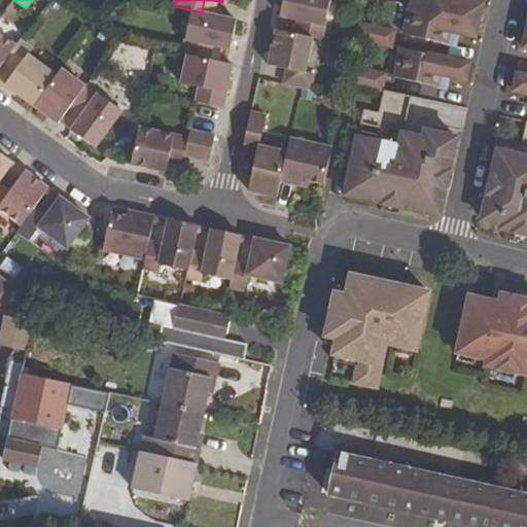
[(214,15),(217,1),(212,0),(204,0),(202,12),(214,15)]
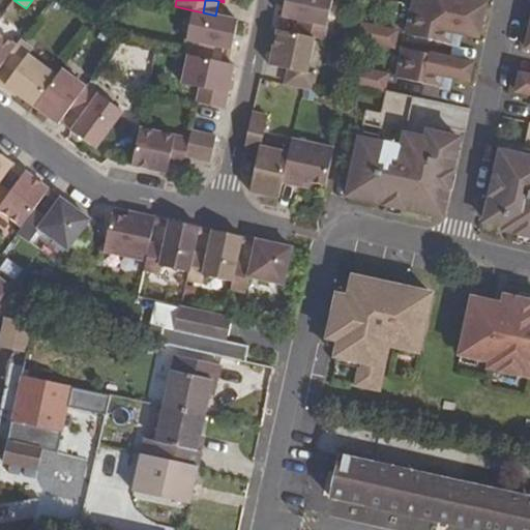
[(324,40),(333,0),(285,0),(283,16),(301,20),(298,34),(316,38),(324,40)]
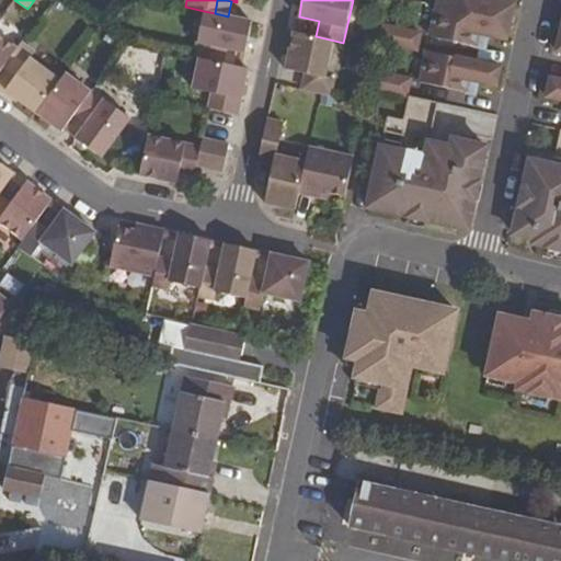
[(438,0),(437,7),(511,23),(514,4),(496,1),(493,0),(438,0)]
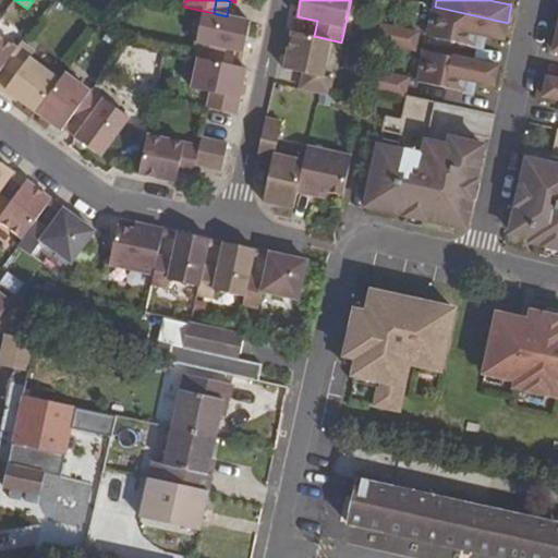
[(508,23),(435,7),(428,37),(473,46),(476,34),(486,36),(504,39),(508,23)]
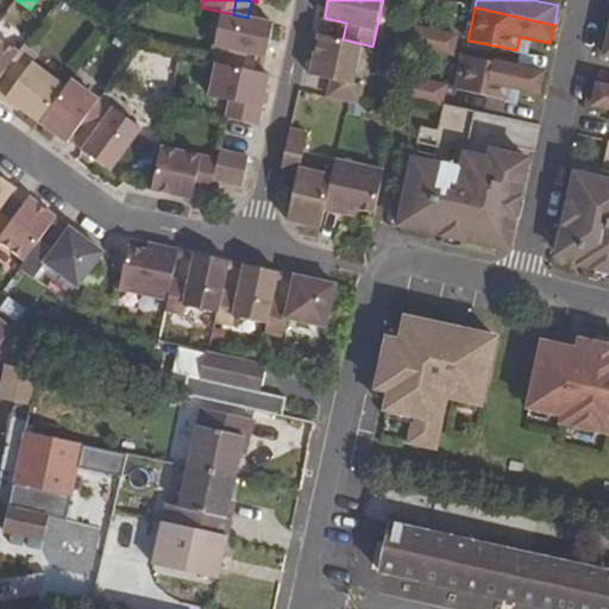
[(267,57),(274,23),(248,18),(233,14),(221,12),(211,62),(215,63),(242,69),(245,52),(267,57)]
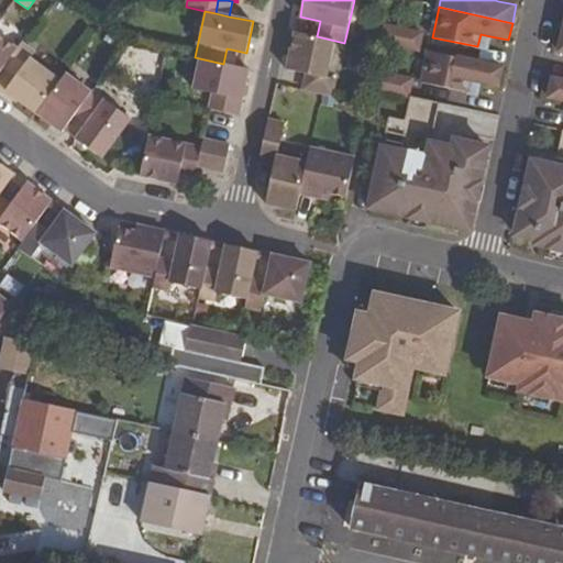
[(381,42),(418,51),(421,34),(384,26),(381,42)]
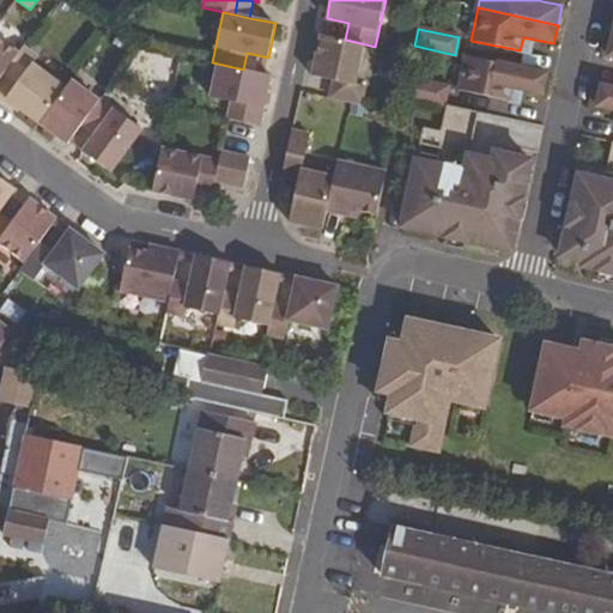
[(365,87),(356,85),(365,44),(322,35),(314,76),(335,80),(332,97),(351,102),(362,104),(365,87)]
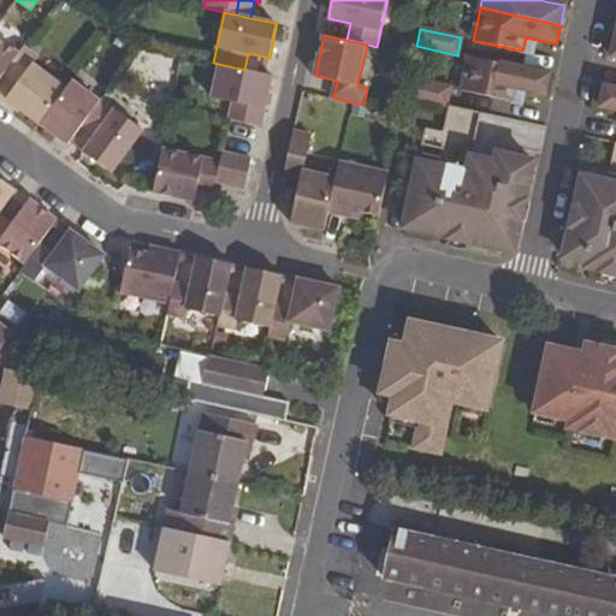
[(537,40),(526,37),(522,51),(534,53),(537,40)]
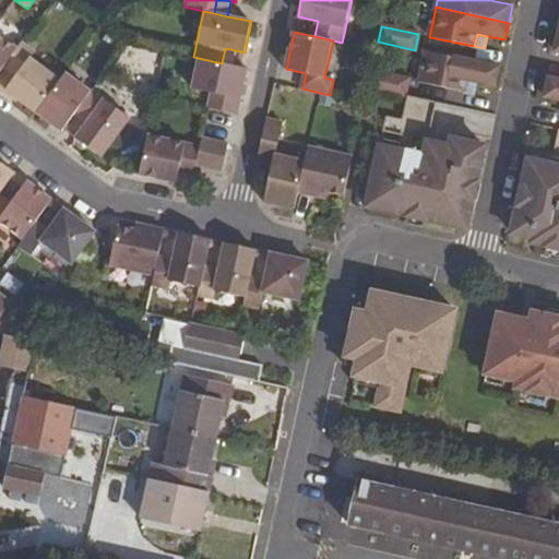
[(0,71),(4,66),(16,49),(0,36),(0,71)]
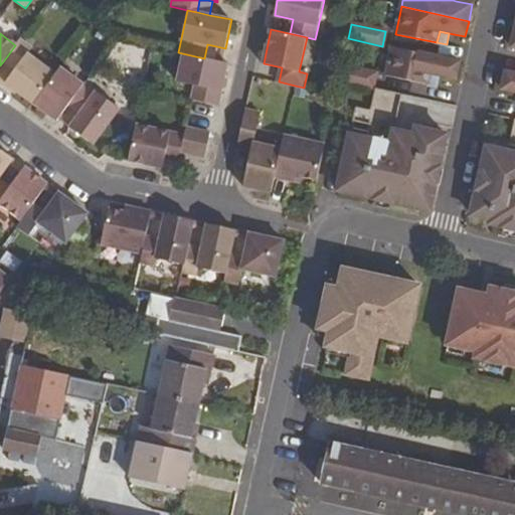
[(34,104),(55,73),(29,54),(32,49),(20,39),(15,45),(4,60),(15,68),(5,82),(34,104)]
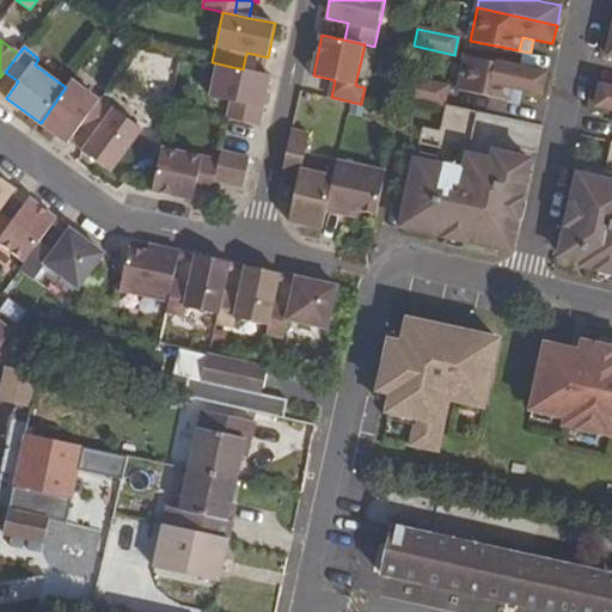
[(165,111),(173,54),(134,48),(126,105),(165,111)]
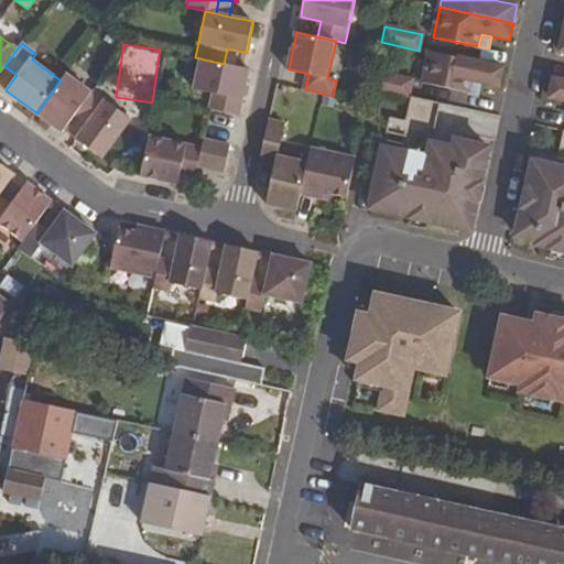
[(500,86),(503,67),(430,52),(423,84),(468,93),(472,79),(481,82),(500,86)]
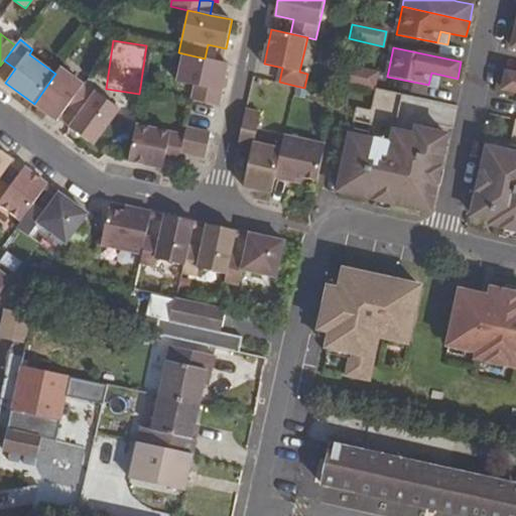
[(223,85),(228,63),(205,58),(182,53),(176,82),(196,86),(192,100),(219,106),(223,85)]
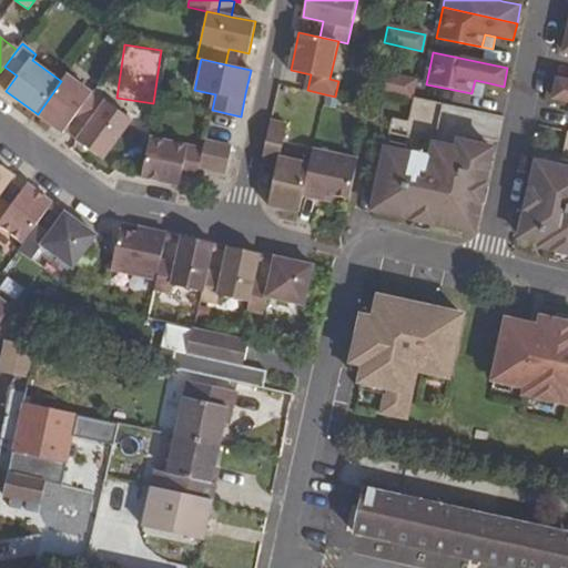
[(413,98),(413,97),(416,82),(377,73),(374,89),(413,98)]
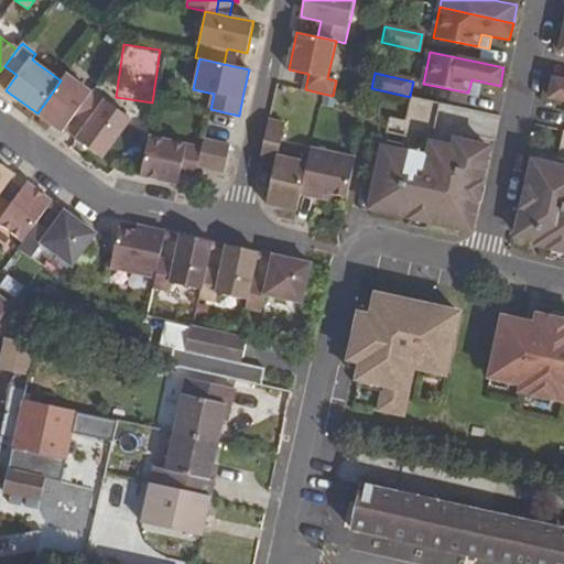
[(76,115),(90,94),(65,76),(61,80),(38,114),(50,122),(63,132),(76,115)]
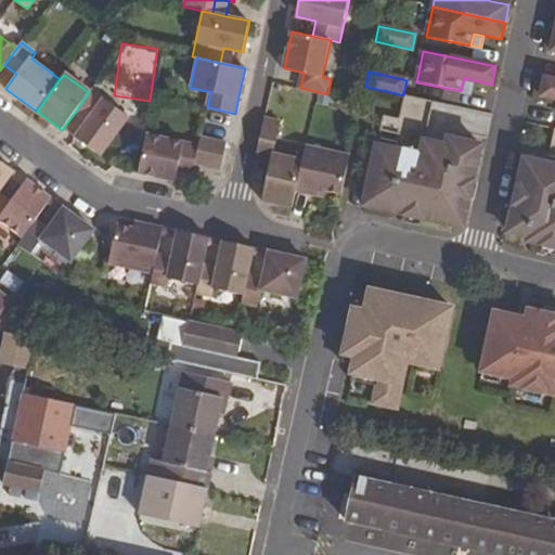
[(472,93),(474,80),(464,78),(461,91),(472,93)]
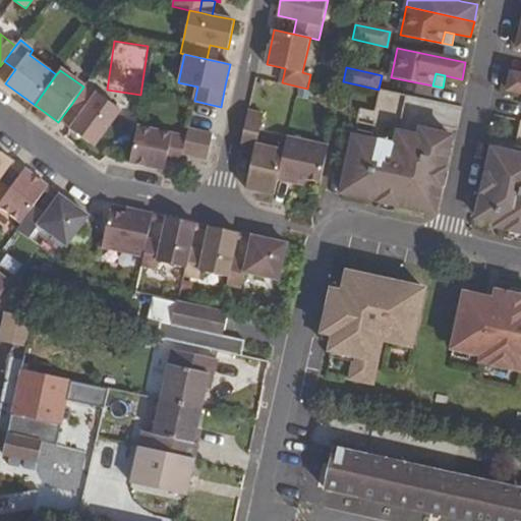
[(520,74),(512,73),(508,90),(520,92),(520,74)]
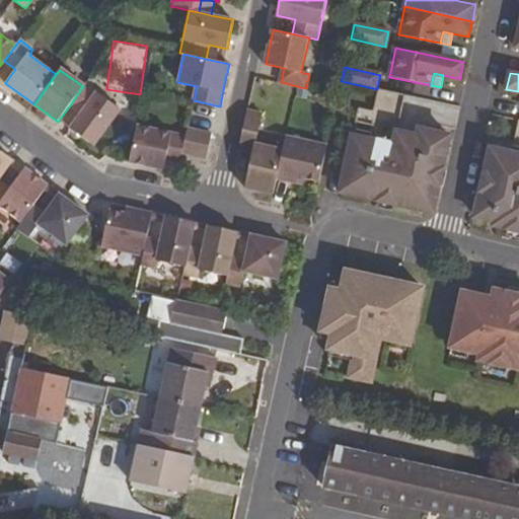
[(94,145),(121,108),(85,83),(83,86),(70,105),(81,114),(70,129),(94,145)]
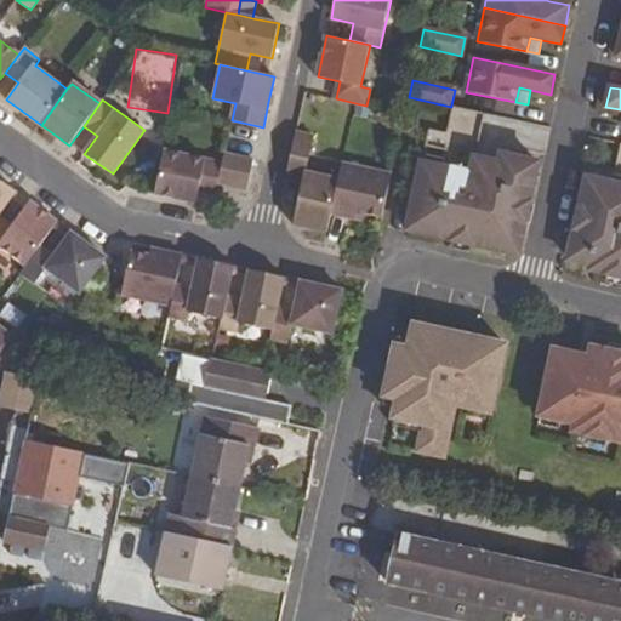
[(406,228),(518,254),(539,163),(502,154),(500,163),(474,158),(484,113),(451,106),(451,107),(446,131),(428,127),(406,228)]
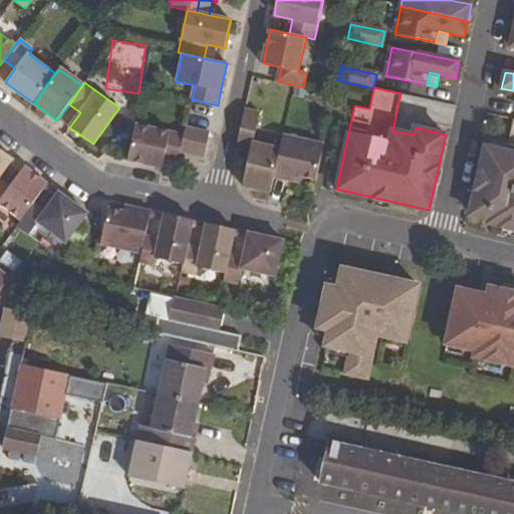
[(256,130),(262,103),(247,99),(241,126),(255,130),(256,130)]
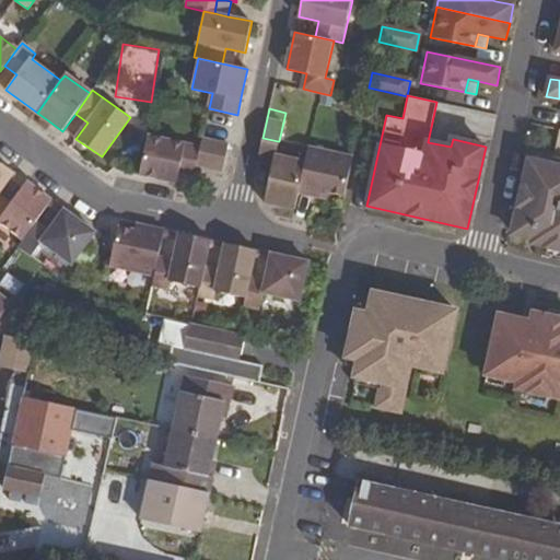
[(559,129),(559,130),(557,143),(555,155),(532,150),(513,234),(534,238),(533,244),(559,249),(559,129)]
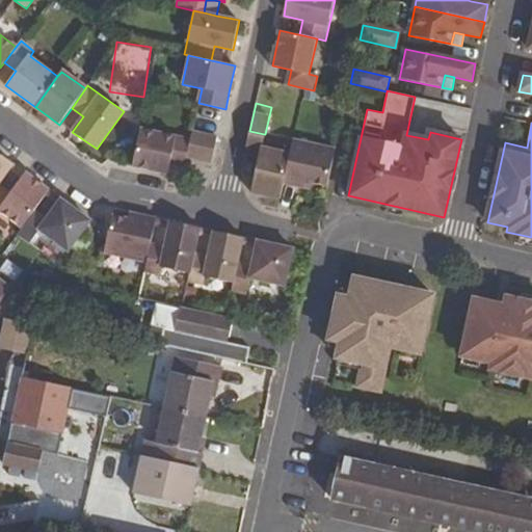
[(186,159),(190,140),(140,129),(132,166),(168,174),(170,164),(185,166),(186,159)]
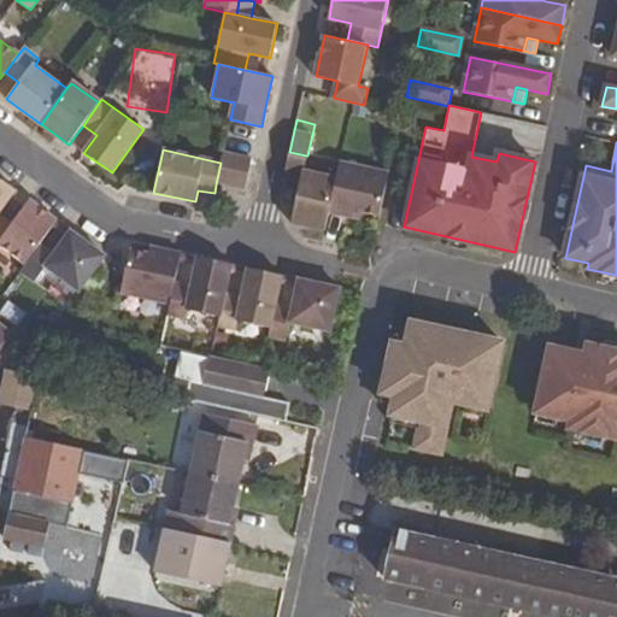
[(303,170),(305,160),(306,160),(307,156),(306,156),(289,152),(286,168),(303,170)]
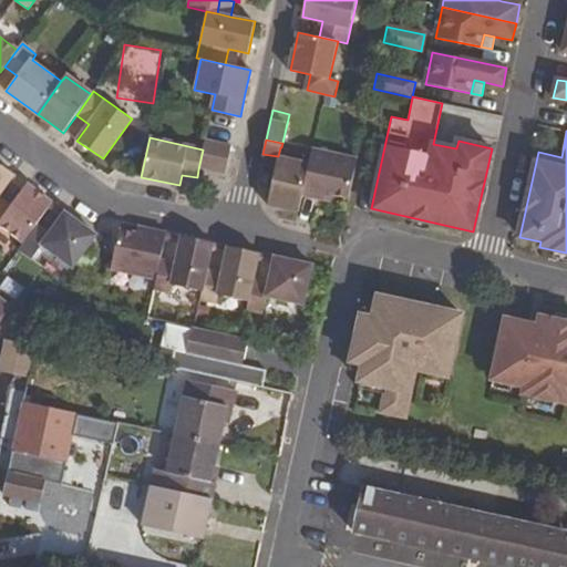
[(225,174),(230,146),(205,141),(203,148),(203,150),(198,169),(225,174)]
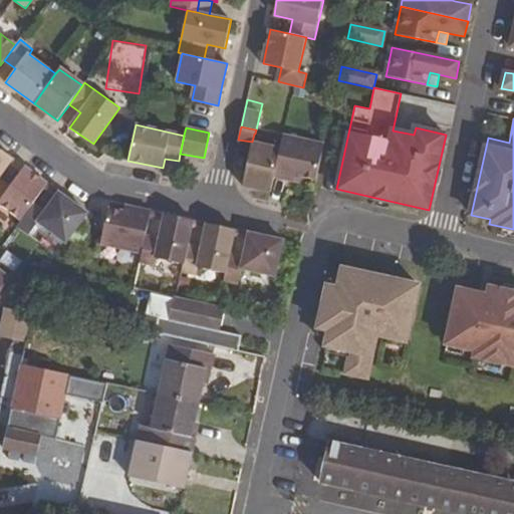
[(275,171),(282,140),(255,134),(254,134),(252,142),(243,186),(256,189),(270,192),(274,177),(275,171)]
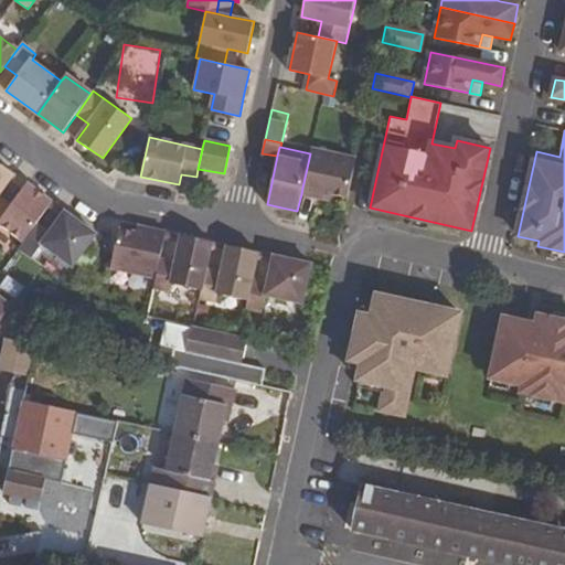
[(348,198),(356,157),(311,147),(310,153),(302,188),(301,194),(330,200),(331,194),(348,198)]
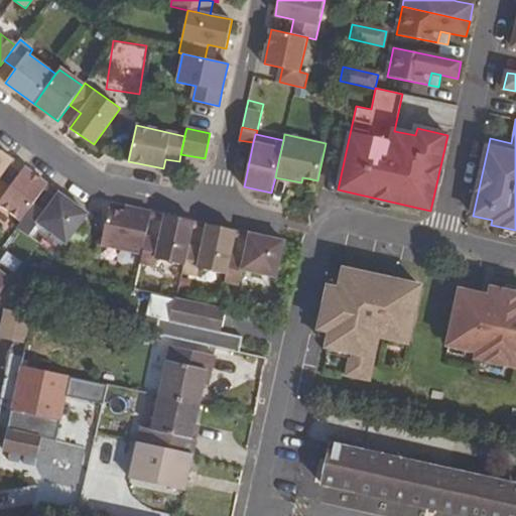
[(0,201),(10,187),(0,180),(0,176),(13,159),(0,149),(0,201)]
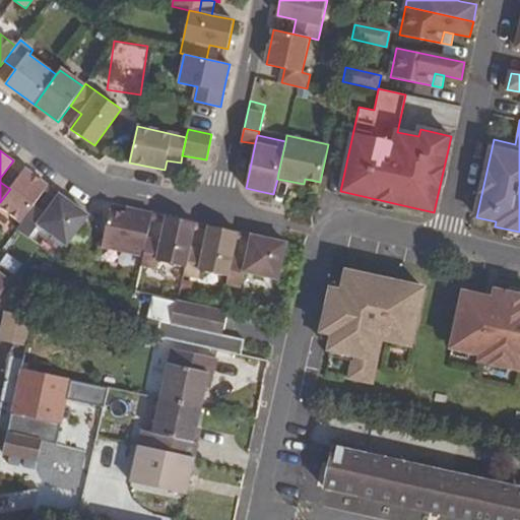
[(34,206),(49,186),(37,178),(24,169),(10,189),(0,202),(0,205),(21,222),(34,206)]
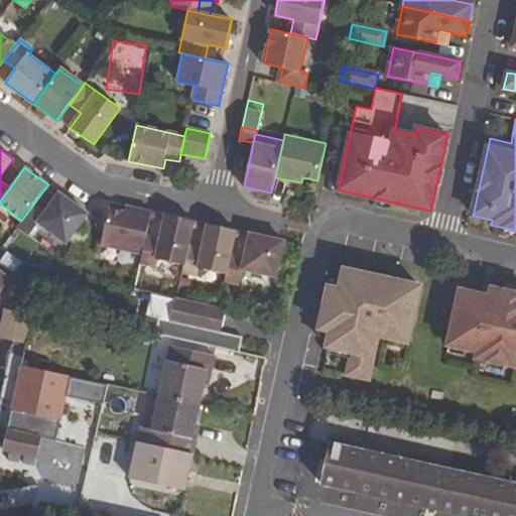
[(61,250),(88,214),(59,194),(44,213),(33,205),(21,221),(17,226),(28,235),(33,229),(61,250)]
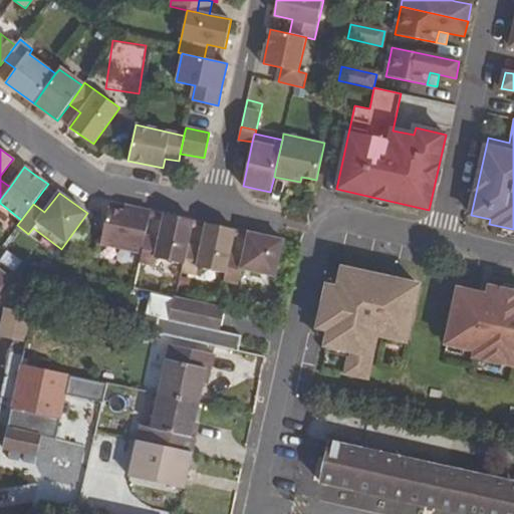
[(146,236),(151,211),(124,206),(123,212),(108,208),(99,246),(142,255),(146,236)]
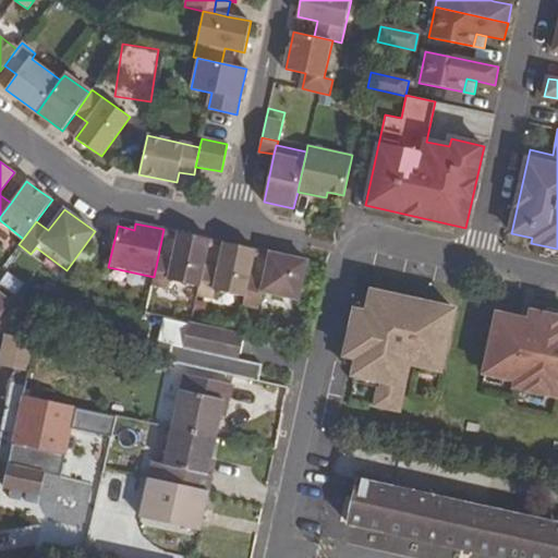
[(204,266),(209,239),(179,232),(172,259),(158,256),(154,277),(152,283),(167,287),(170,270),(201,278),(204,266)]
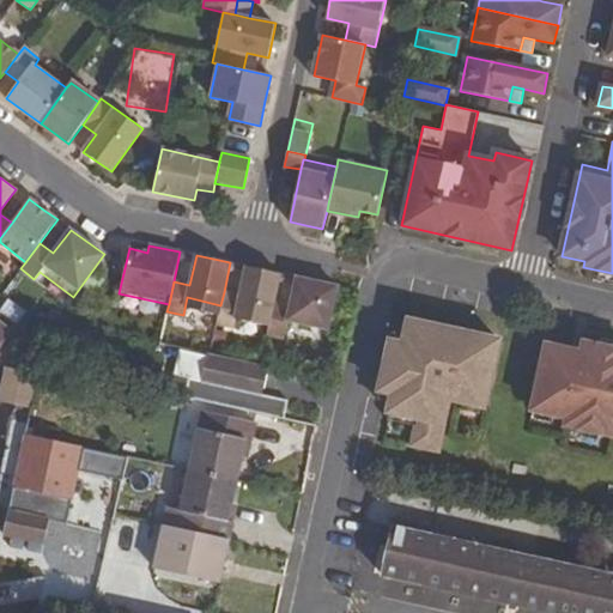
[(273,303),(280,274),(247,266),(240,296),(224,292),(217,322),(234,326),(237,309),(271,316),(273,303)]
